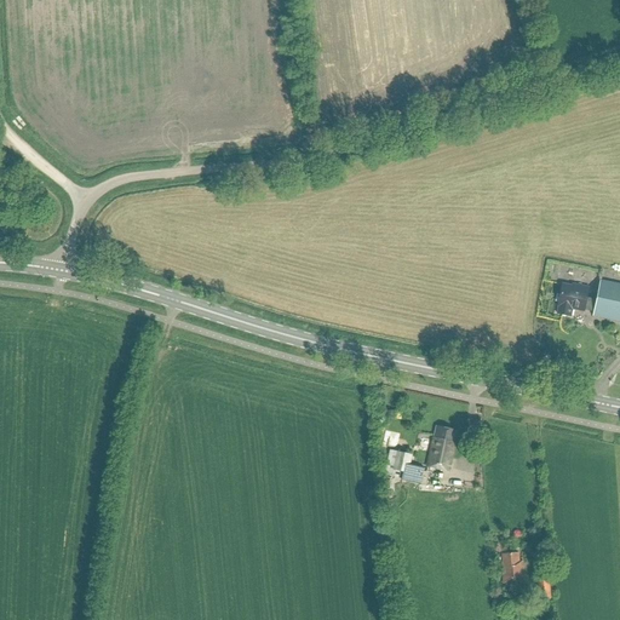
[(619,285),(600,281),(597,292),(596,299),(586,298),(587,291),(589,288),(573,285),(573,286),(562,285),(557,306),(558,306),(557,314),(570,316),(572,309),(584,311),(584,310),(593,313),(592,316),(619,322),(619,285)]
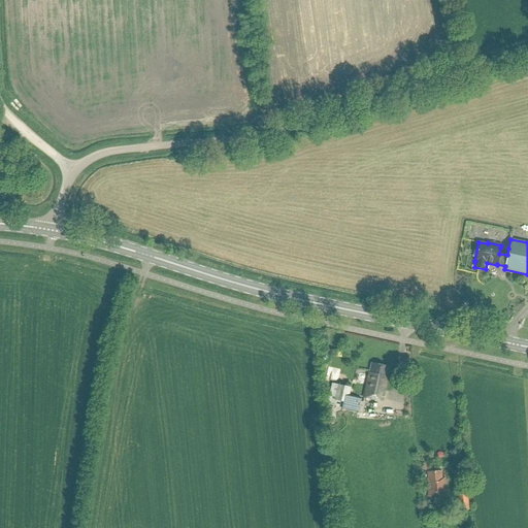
[(371,363),(364,398),(383,402),(388,382),(386,382),(389,367),(371,363)]
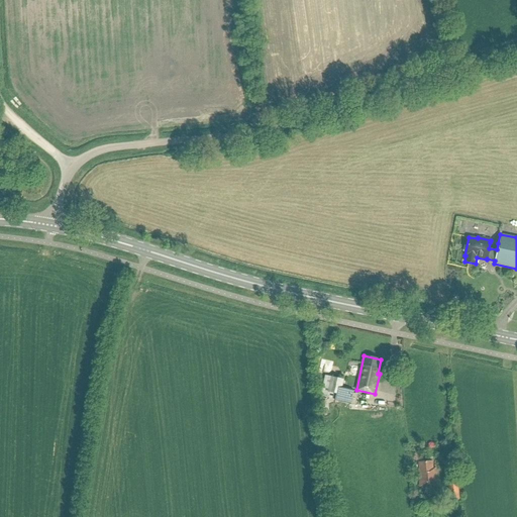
[(344,379),(325,376),(320,396),(339,400),(339,402),(350,404),(352,397),(341,394),(344,379)]
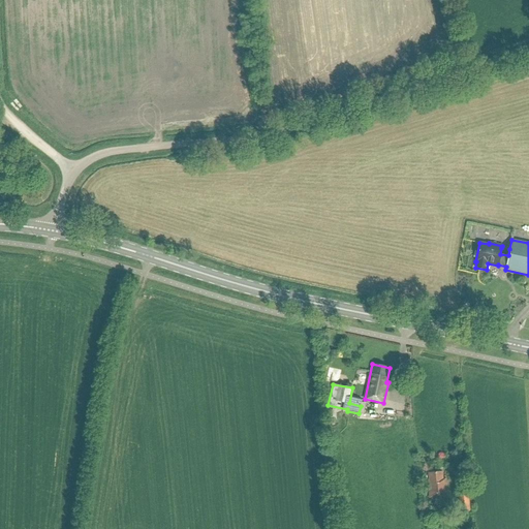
[(430,490),(428,490),(429,498),(447,496),(446,478),(443,479),(442,472),(429,473),(430,490)]
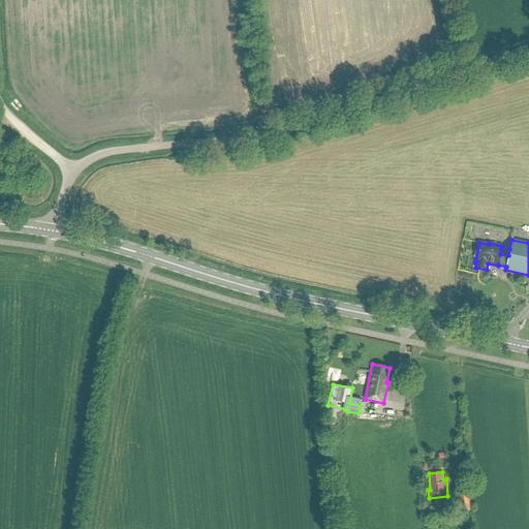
[(470,510),(469,495),(458,496),(460,512),(470,510)]
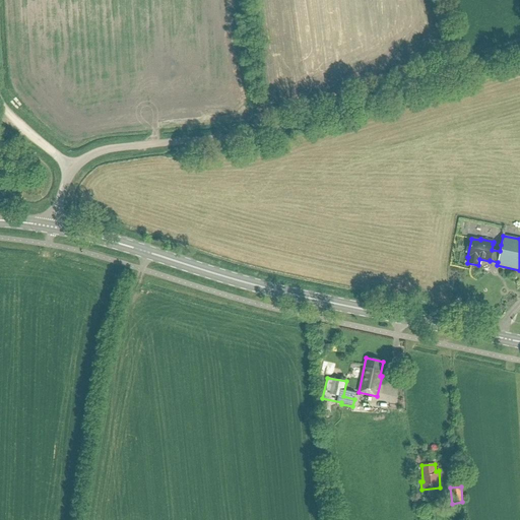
[(416,510),(426,510),(425,495),(415,495),(416,510)]
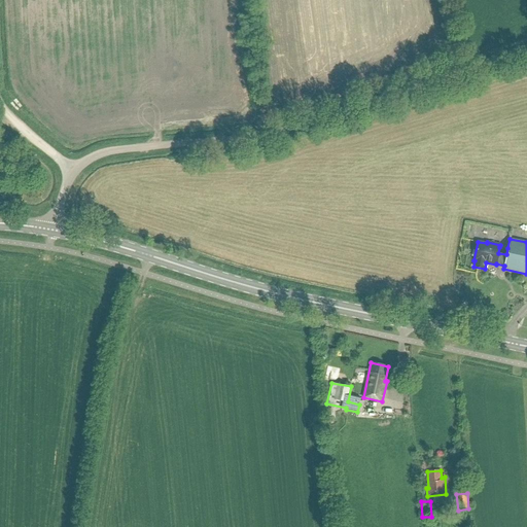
All buildings are outlined.
